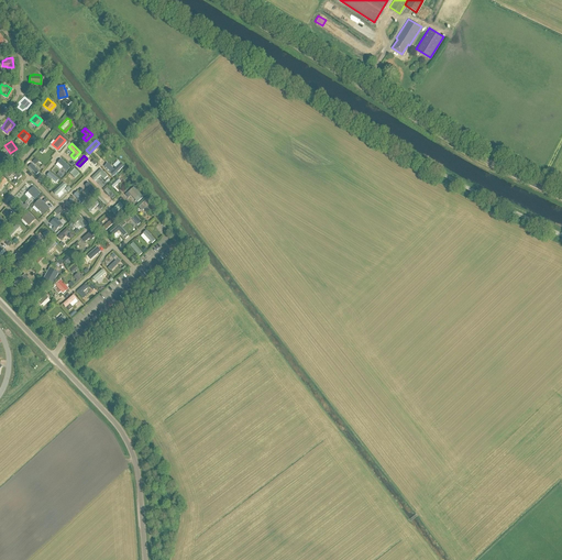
[(59,157),(56,161),(66,169),(68,166),(59,157)]
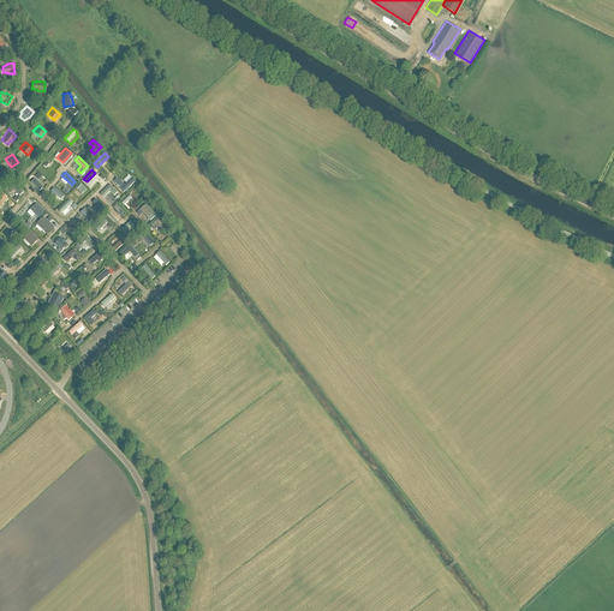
[(30,180),(39,189),(42,185),(34,177),(30,180)]
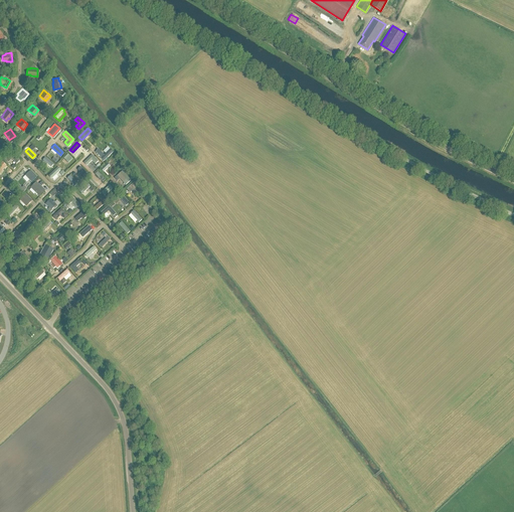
[(98,148),(95,150),(100,156),(103,159),(112,150),(109,148),(103,154),(98,148)]
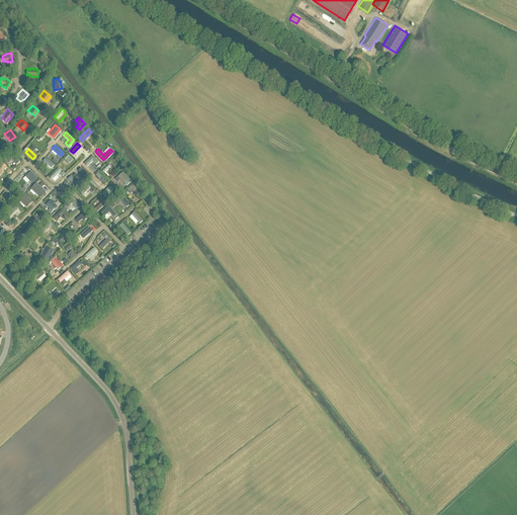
[(15,163),(18,160),(11,152),(4,159),(7,162),(11,159),(15,163)]
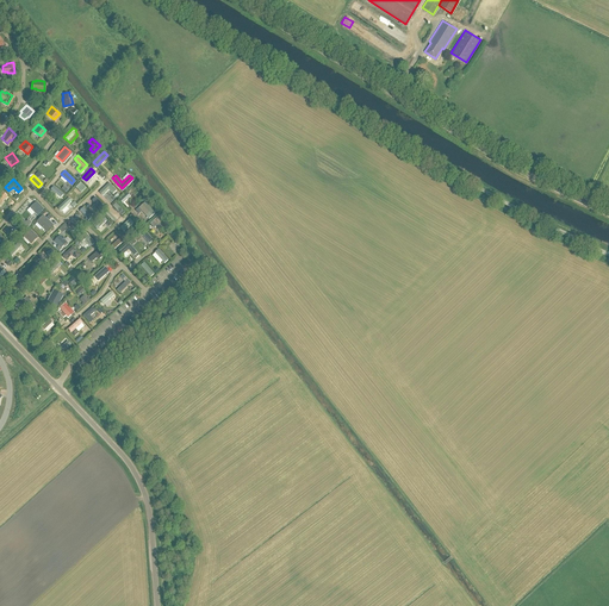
[(79,180),(74,185),(79,189),(80,188),(81,189),(85,186),(79,180)]
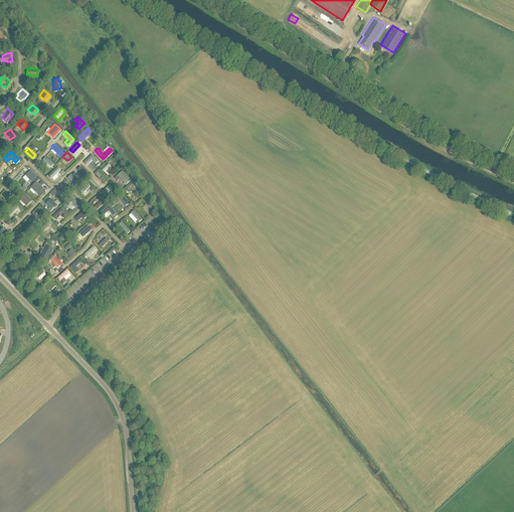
[(98,160),(91,153),(82,161),(86,164),(91,159),(95,162),(98,160)]
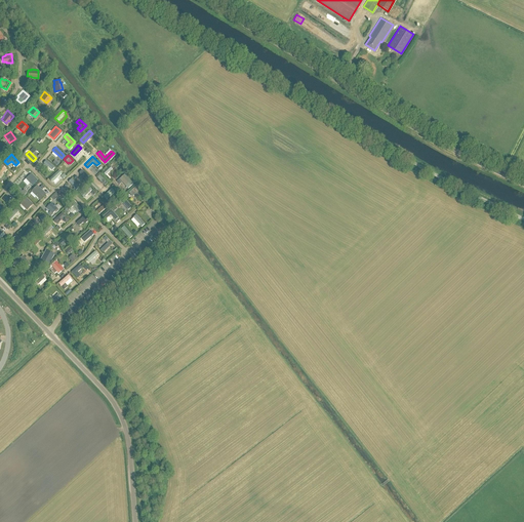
[(45,159),(43,162),(50,168),(53,166),(45,159)]
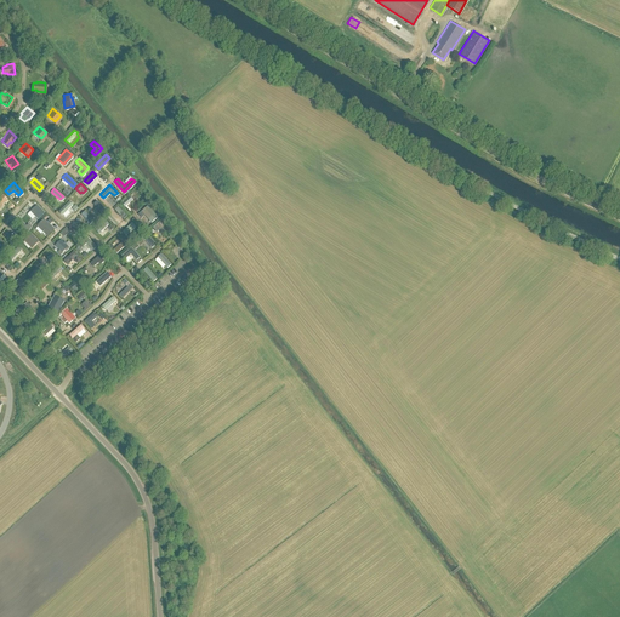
[(129,194),(120,201),(124,205),(131,198),(129,194)]
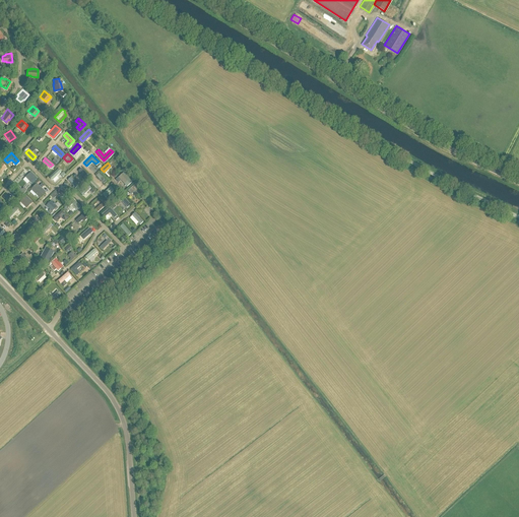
[(57,167),(48,176),(51,179),(60,170),(57,167)]
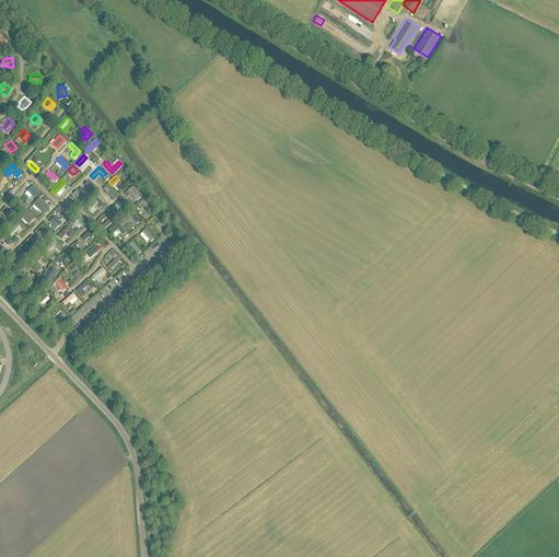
[(86,180),(83,183),(90,189),(89,190),(90,192),(91,190),(92,192),(95,188),(86,180)]
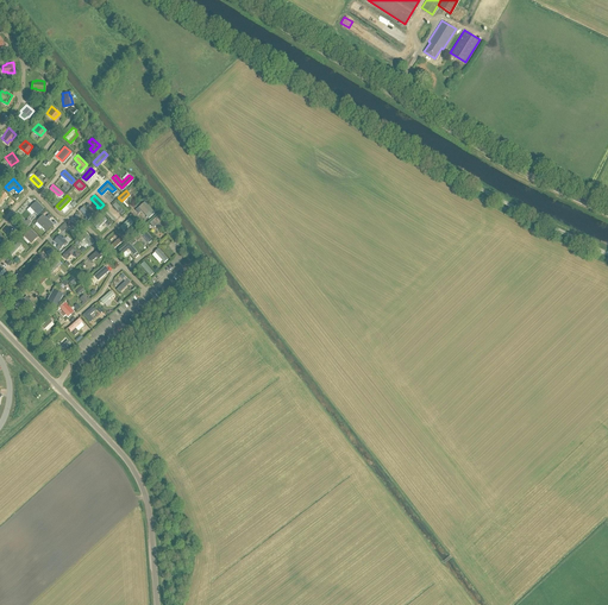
[(35,200),(29,206),(36,213),(42,207),(35,200)]
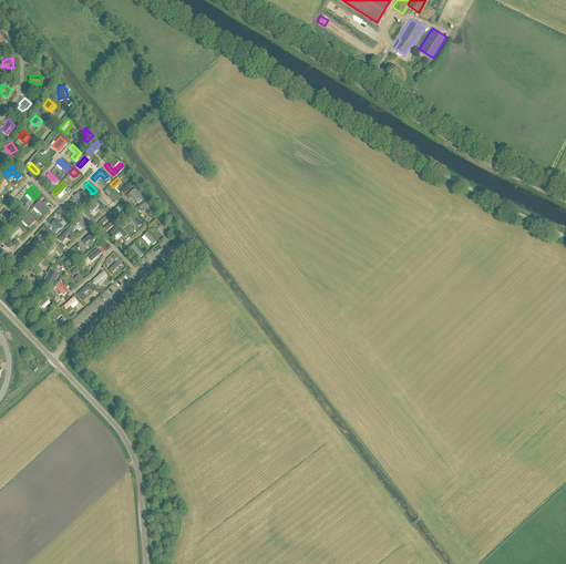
[(134,187),(129,192),(137,202),(143,197),(134,187)]
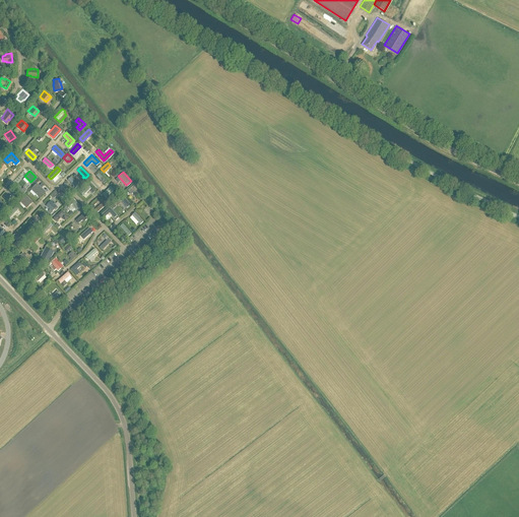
[(70,175),(66,178),(74,187),(77,184),(70,175)]
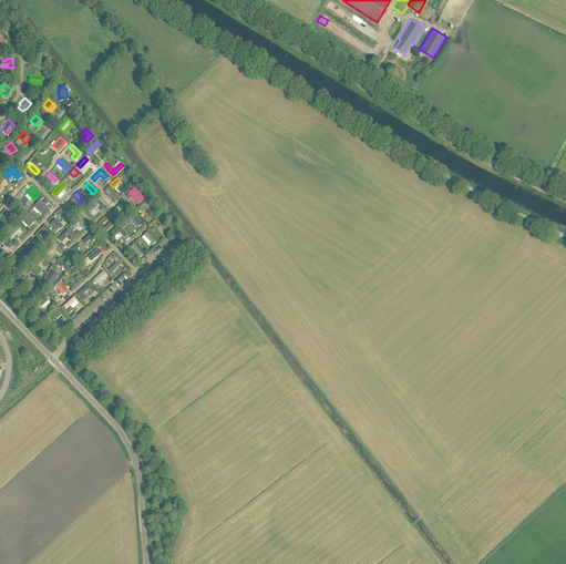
[(100,194),(96,196),(103,204),(106,202),(100,194)]
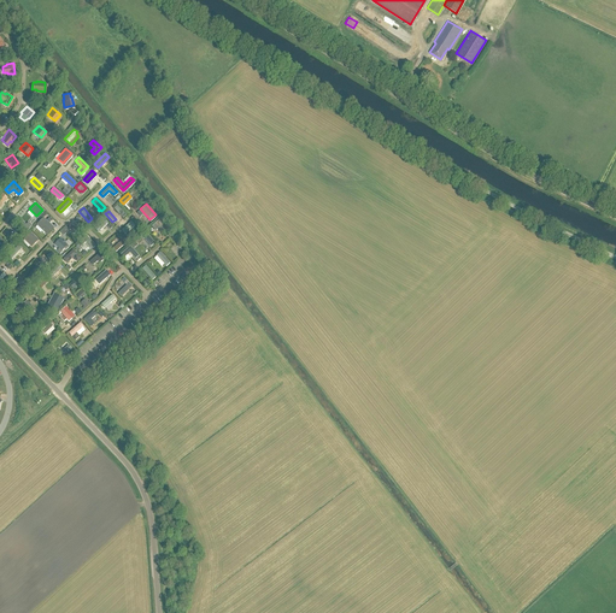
[(52,227),(42,217),(36,223),(46,233),(52,227)]
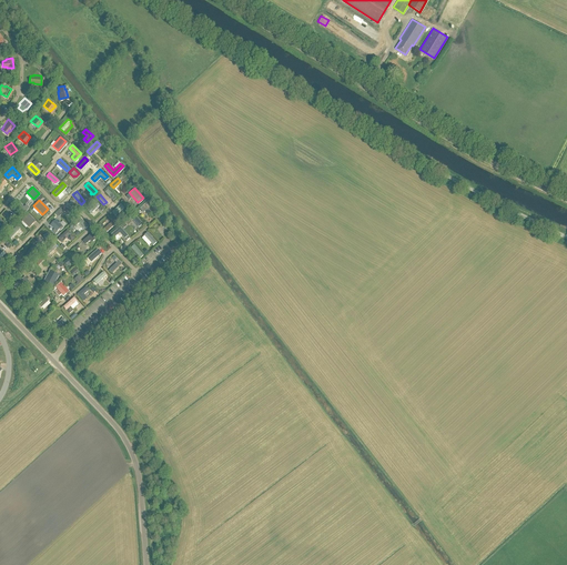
[(154,209),(147,200),(139,207),(142,211),(145,208),(148,209),(150,212),(154,209)]
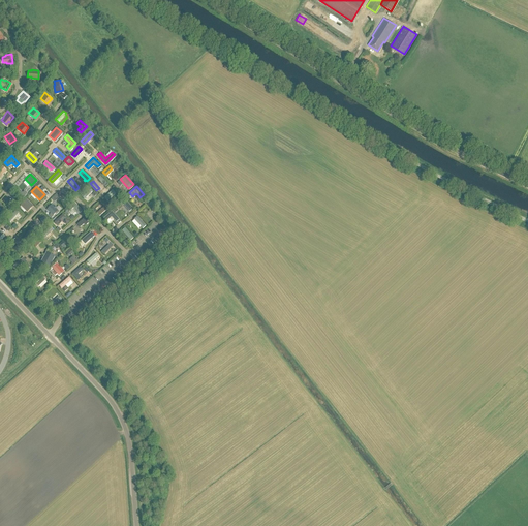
[(17,187),(14,190),(22,196),(26,192),(23,189),(22,191),(17,187)]
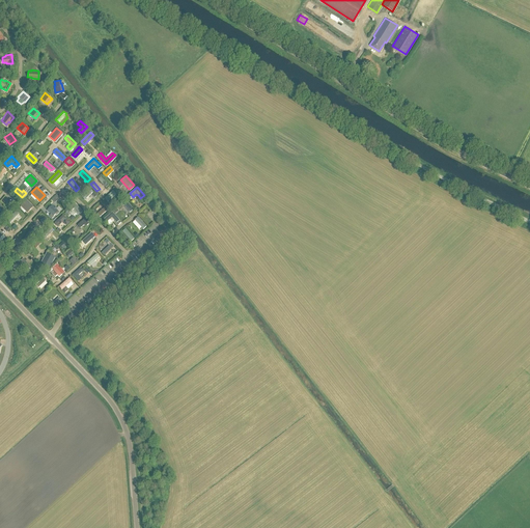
[(88,188),(81,195),(84,198),(92,191),(88,188)]
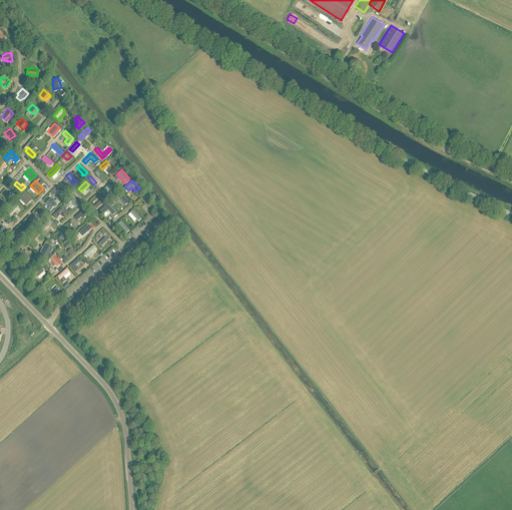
[(108,183),(100,189),(103,193),(111,186),(108,183)]
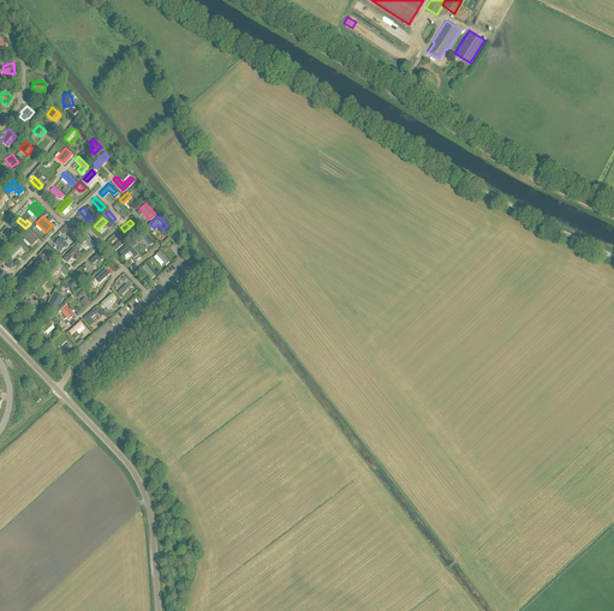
[(144,229),(139,233),(149,244),(153,240),(144,229)]
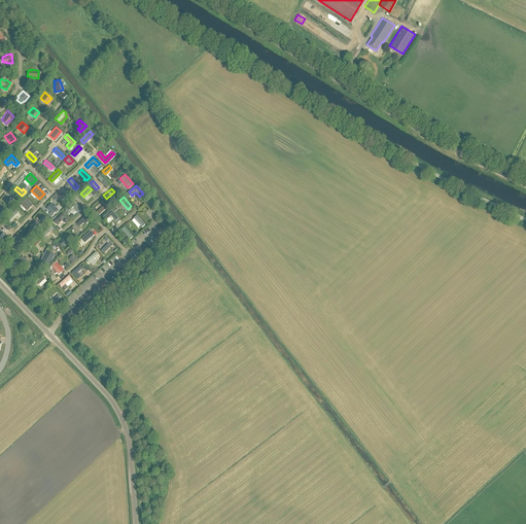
[(25,198),(20,204),(24,208),(30,203),(25,198)]
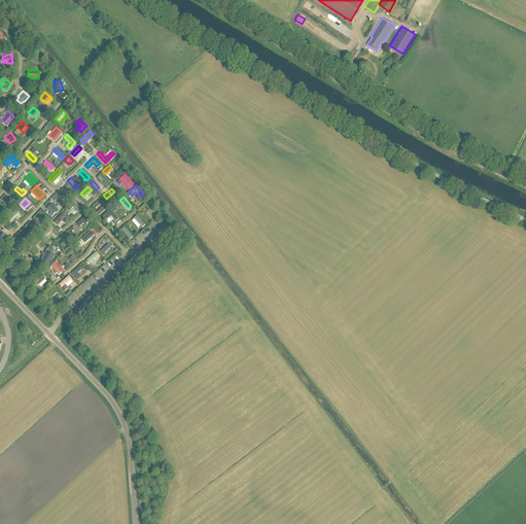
[(72,199),(65,206),(68,209),(72,205),(78,210),(80,208),(72,199)]
